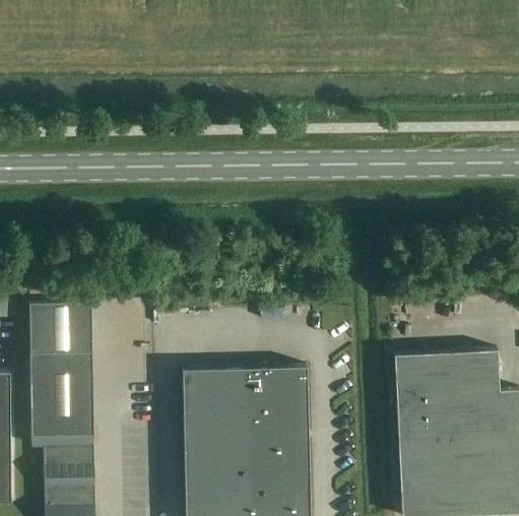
[(0,304),(15,304),(15,294),(0,294),(0,304)]
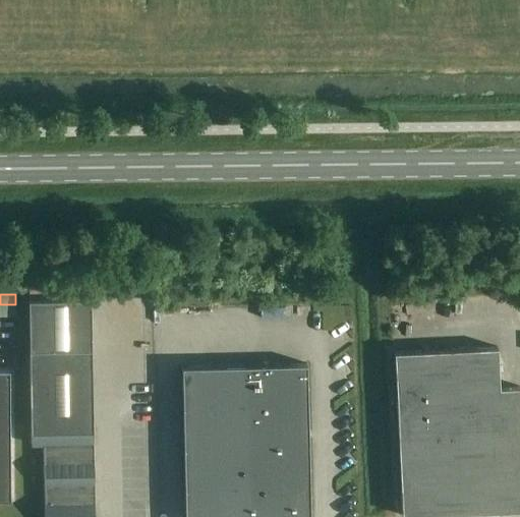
[(29,303),(30,354),(33,447),(45,447),(46,516),(95,516),(94,446),(91,352),(90,302),(29,303)]
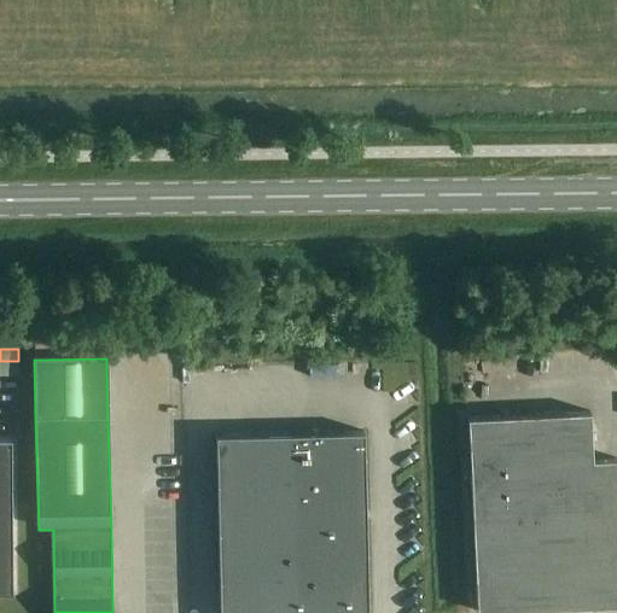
[(565,612),(594,611),(616,608),(616,462),(593,463),(591,415),(469,421),(477,612),(565,612)]
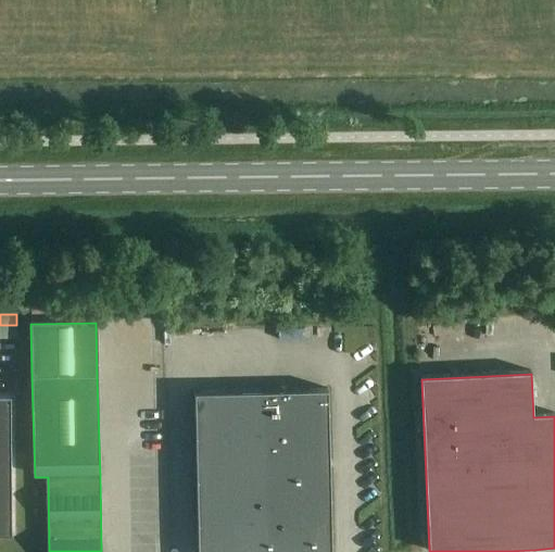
[(332,551),(329,393),(196,397),(198,551),(332,551)]
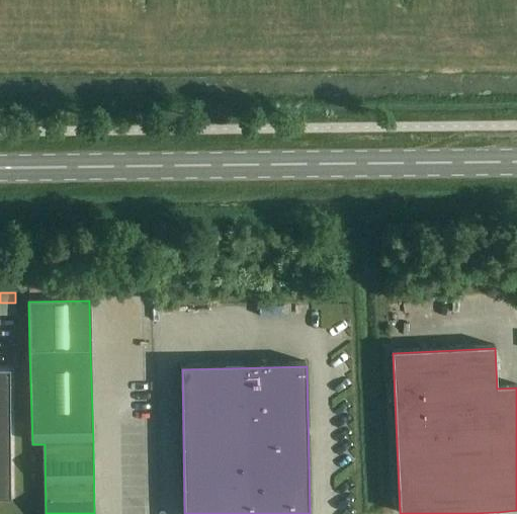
[(0,500),(12,500),(11,499),(10,499),(9,370),(0,370),(0,500)]
